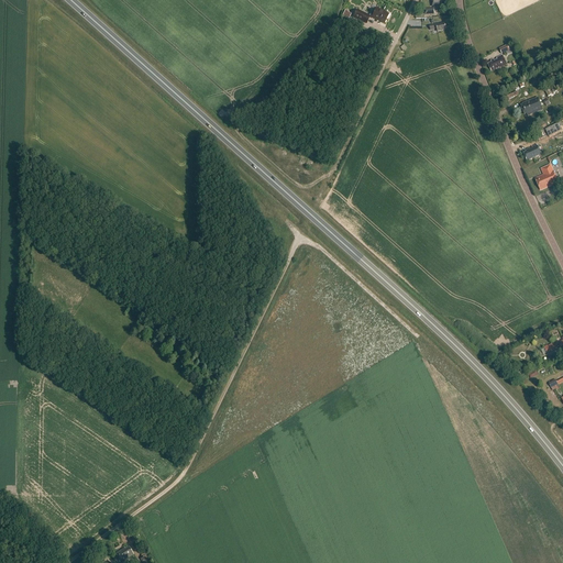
[(373,10),(370,17),(372,18),(377,21),(377,20),(384,23),(388,14),(376,9),(375,11),(373,10)]
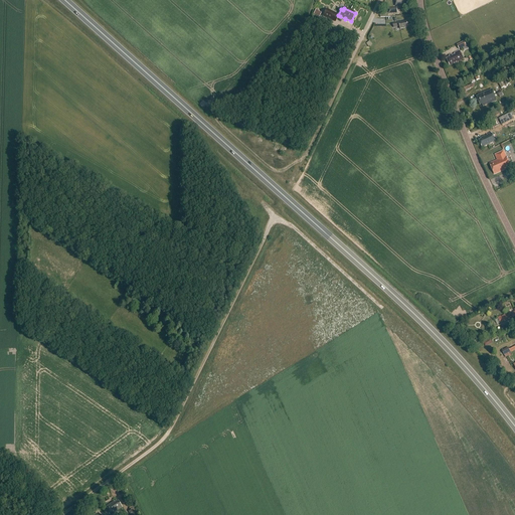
[(338,15),(326,9),(323,16),(335,22),(338,15)]
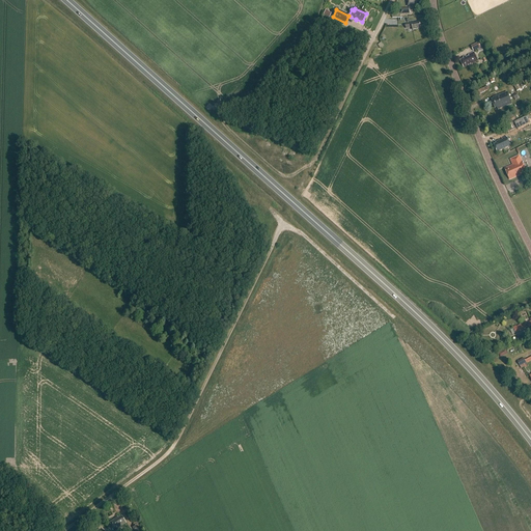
[(406,29),(412,27),(413,30),(421,28),(420,22),(414,23),(406,24),(406,29)]
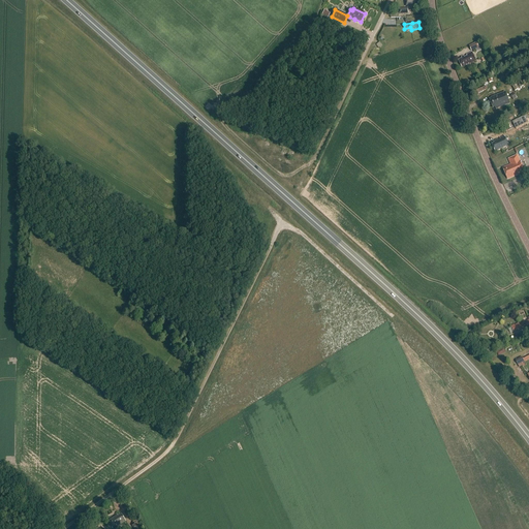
[(476,41),(468,45),(471,51),(479,47),(478,47),(480,45),(479,42),(477,43),(476,41)]
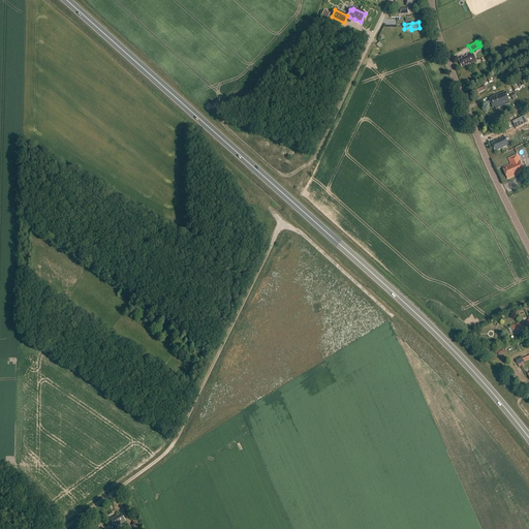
[(463,55),(461,56),(462,59),(459,60),(462,67),(476,61),(472,52),(466,54),(467,56),(464,57),(463,55)]
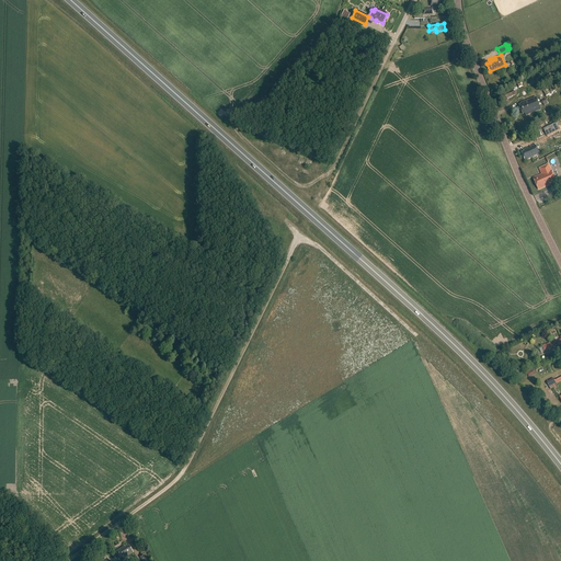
[(551,86),(542,91),(546,96),(554,91),(551,86)]
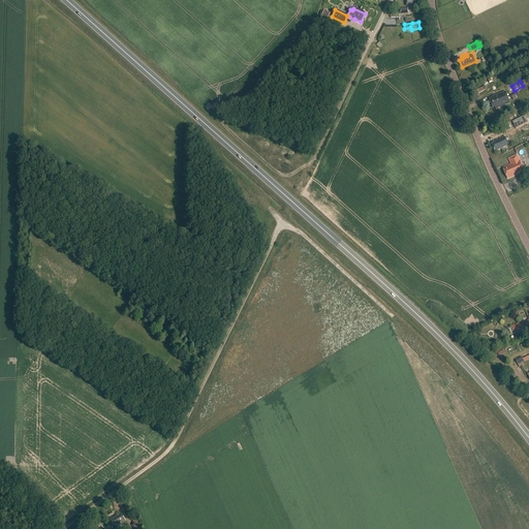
[(490,99),(493,107),(495,107),(496,110),(509,103),(505,92),(504,93),(503,94),(503,93),(497,95),(497,96),(496,97),(496,96),(492,97),(492,98),(490,99)]
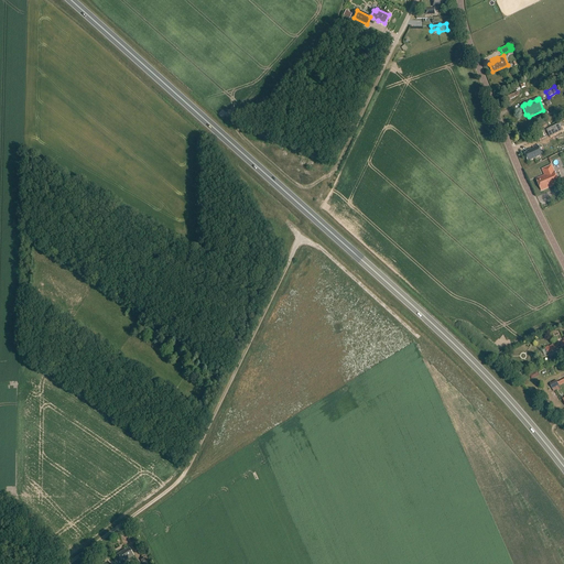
[(557,123),(545,130),(549,137),(561,131),(557,123)]
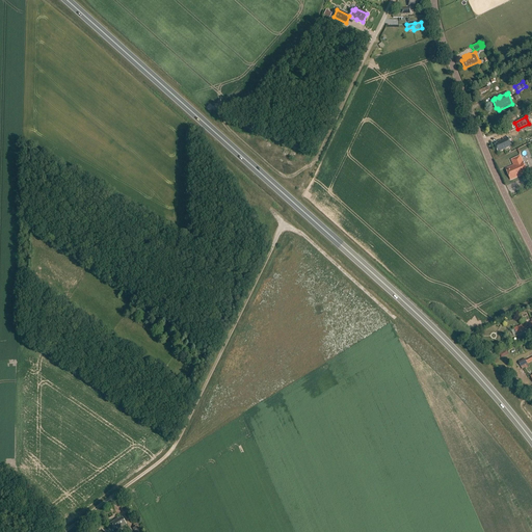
[(512,125),(506,128),(501,130),(504,136),(509,133),(515,130),(512,125)]
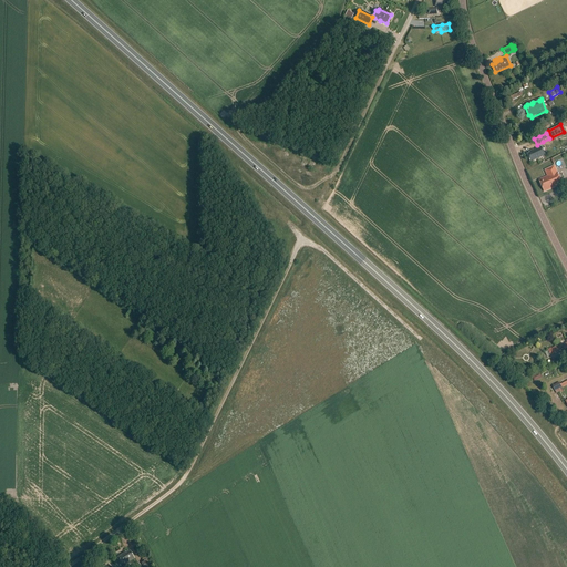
[(534,152),(533,151),(529,152),(531,153),(527,154),(531,162),(546,155),(542,146),(536,148),(537,150),(534,152)]
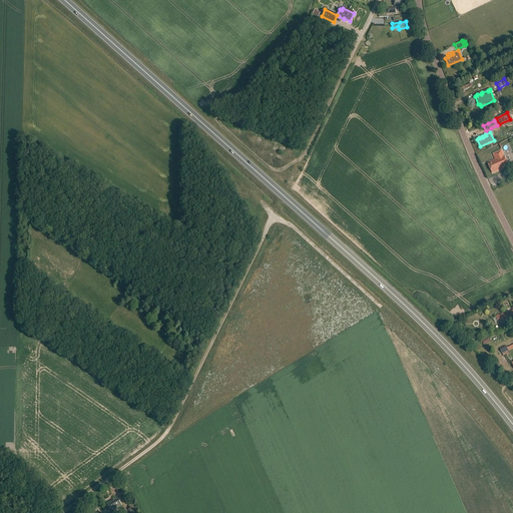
[(488,163),(492,173),(509,166),(502,150),(493,154),(496,159),(488,163)]
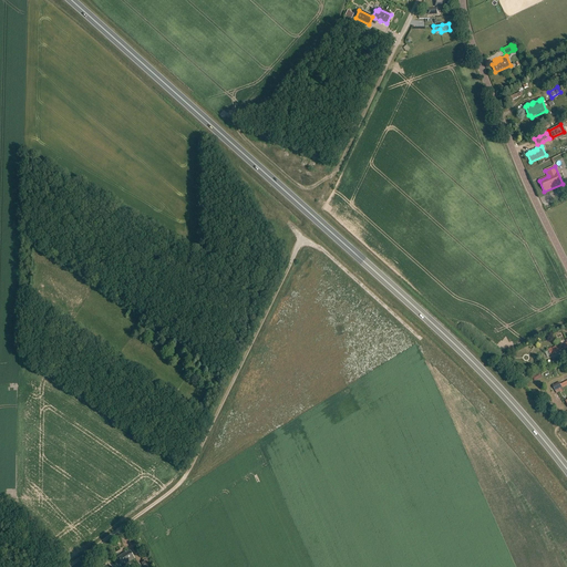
[(566,339),(566,340),(566,342),(564,344),(565,346),(563,347),(560,348),(559,346),(553,349),(552,348),(548,350),(550,356),(554,354),(555,354),(557,353),(557,352),(562,351),(562,352),(563,353),(565,352),(566,354),(566,353),(566,339)]
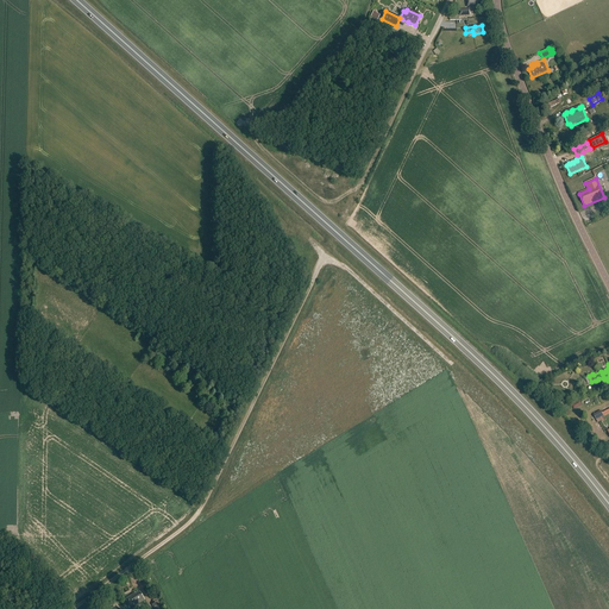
[(139,591),(138,592),(137,591),(124,600),(129,608),(133,606),(135,607),(144,600),(139,591)]
